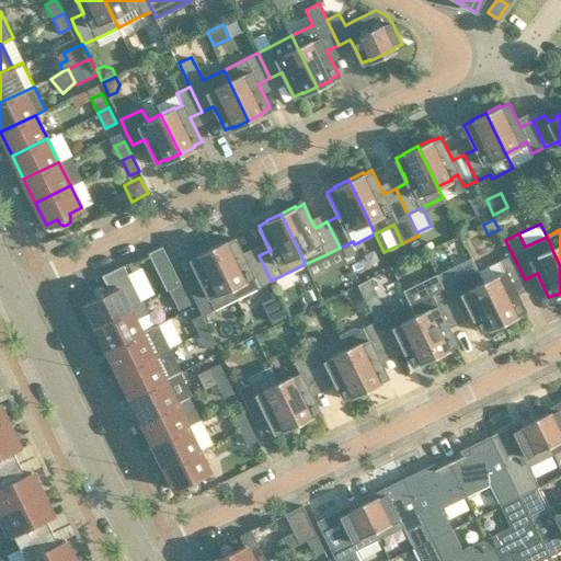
[(226,240),(212,247),(237,298),(258,287),(271,281),(259,255),(247,261),(242,252),(235,237),(227,241),(226,240)]
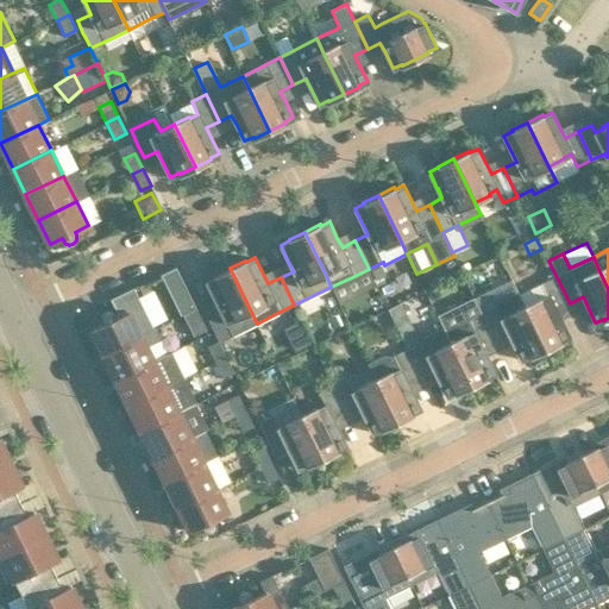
[(161,274),(181,314),(196,307),(176,267),(161,274)]
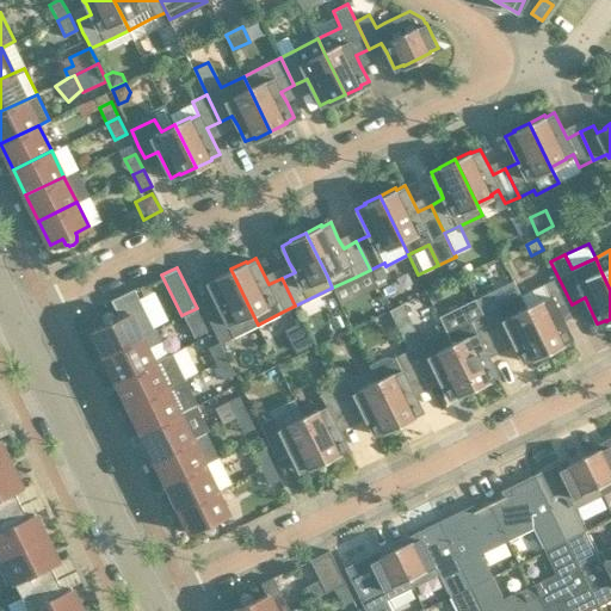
[(220,308),(207,315),(213,327),(215,332),(220,341),(220,343),(235,335),(258,325),(230,269),(215,276),(216,278),(207,282),(215,298),(220,308)]
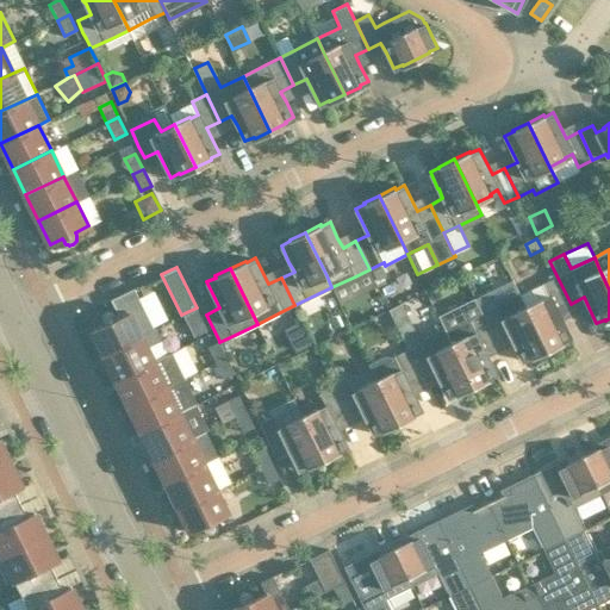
[(542,282),(520,294),(547,349),(562,342),(561,340),(571,336),(562,319),(558,310),(571,304),(556,275),(542,282)]
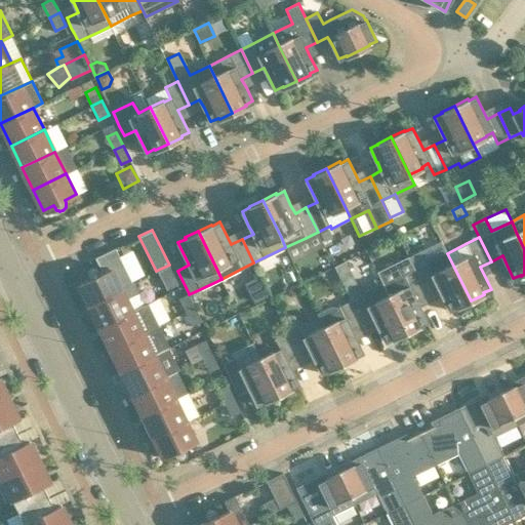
[(443,253),(447,253),(441,239),(408,254),(415,269),(428,263),(429,259),(443,253)]
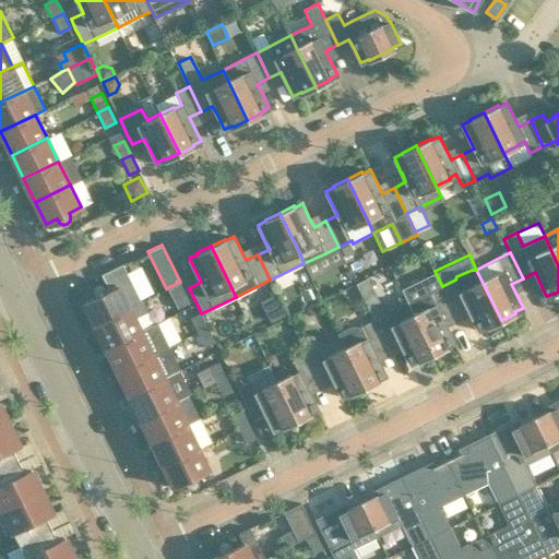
[(95,296),(84,301),(94,323),(129,307),(143,299),(142,299),(140,300),(128,273),(122,263),(102,273),(109,289),(106,290),(105,288),(105,287),(104,286),(104,285),(103,285),(102,284),(100,284),(99,284),(98,284),(97,284),(97,285),(96,285),(95,285),(95,286),(94,287),(94,288),(93,288),(93,289),(93,290),(93,292),(93,293),(94,293),(94,294),(95,296)]
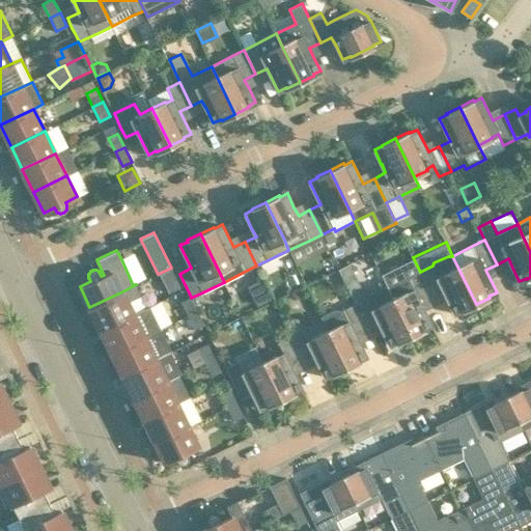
[(432,266),(420,272),(431,296),(443,290),(447,299),(454,313),(462,309),(463,310),(476,304),(452,256),(448,256),(434,262),(432,266)]
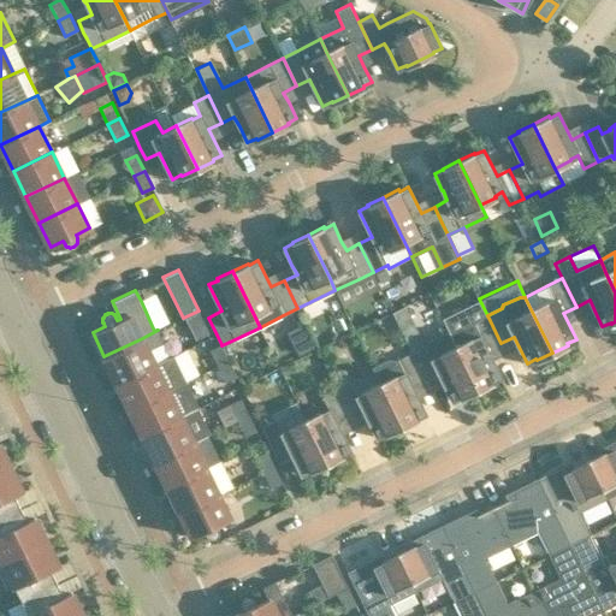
[(487,315),(479,298),(442,317),(450,333),(487,315)]
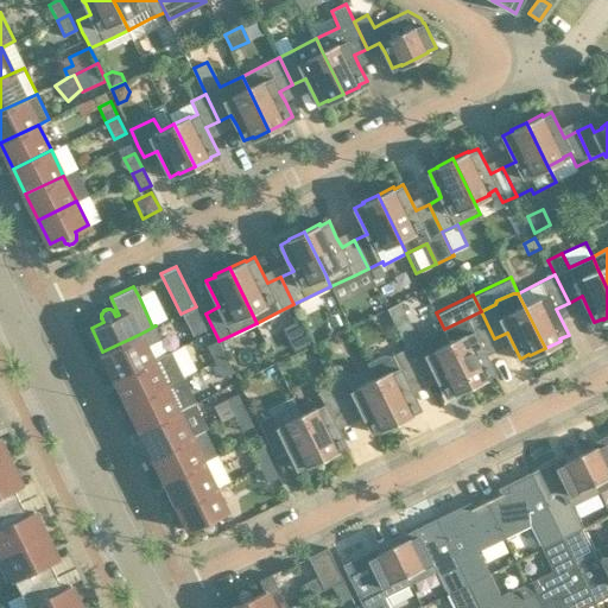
[(400,302),(387,308),(391,316),(404,310),(400,302)]
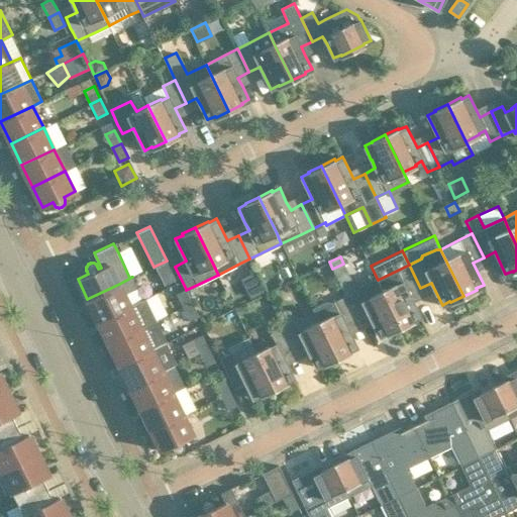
[(167,261),(154,266),(164,285),(176,279),(175,279),(167,261)]
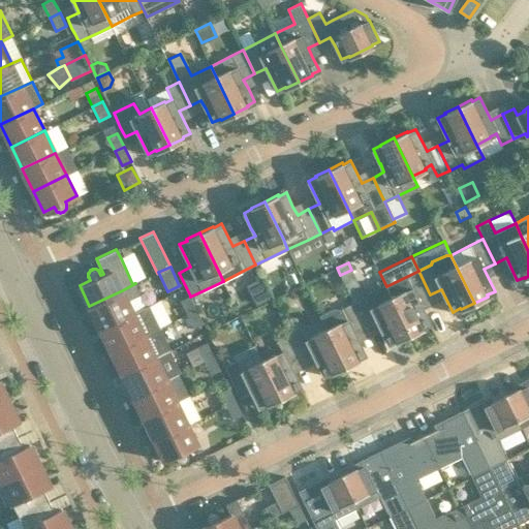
[(406,277),(386,286),(386,287),(409,335),(423,328),(423,327),(430,322),(424,309),(419,300),(430,294),(418,271),(417,271),(406,277)]
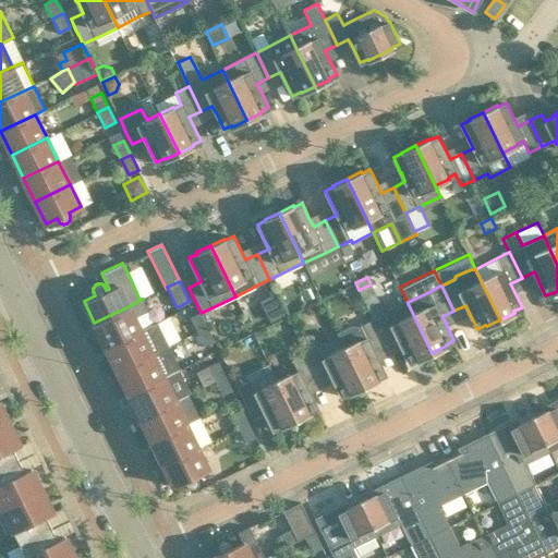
[(276,292),(261,300),(271,320),(286,314),(276,292)]
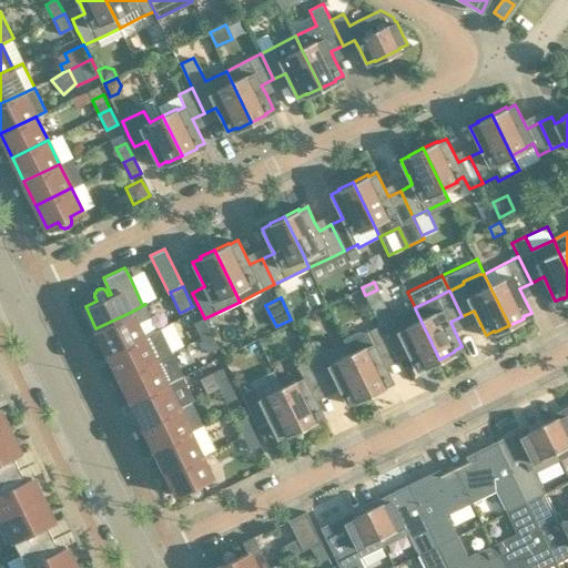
[(131,312),(95,328),(108,353),(143,335),(137,323),(151,316),(145,304),(131,312)]
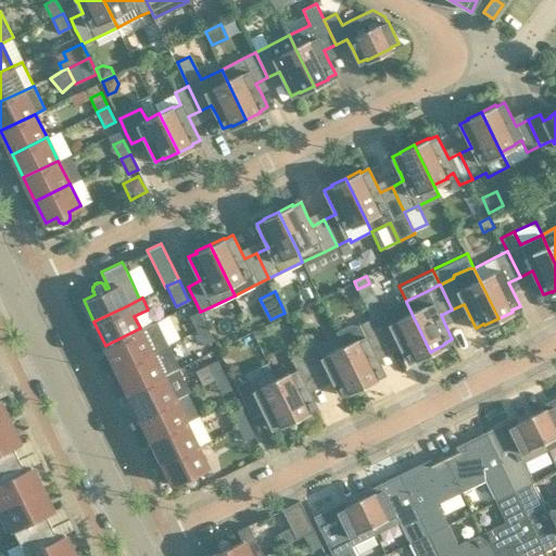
[(384,312),(371,317),(384,343),(396,338),(401,346),(407,361),(416,357),(416,358),(430,352),(406,302),(400,301),(388,307),(384,312)]
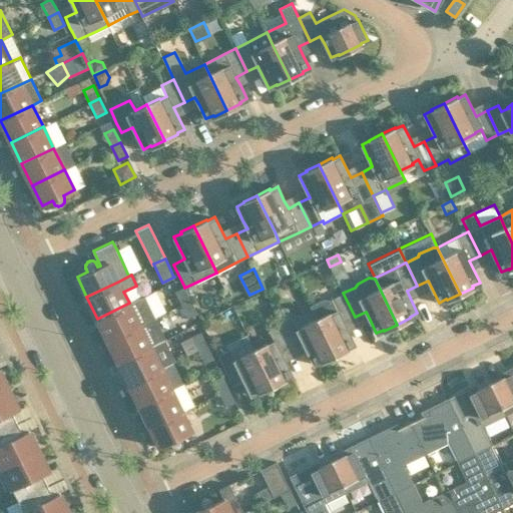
[(184,287),(174,292),(180,305),(190,300),(184,288),(184,287)]
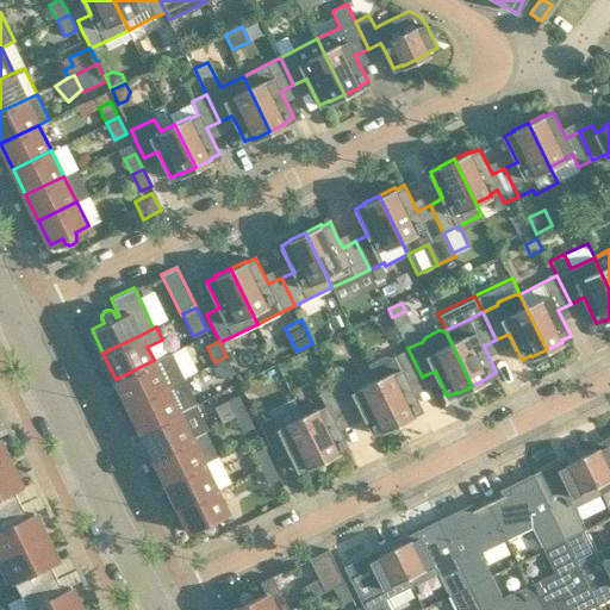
[(385,355),(368,363),(377,379),(398,422),(414,415),(412,414),(422,409),(414,392),(409,383),(422,377),(408,348),(393,355),(385,355)]
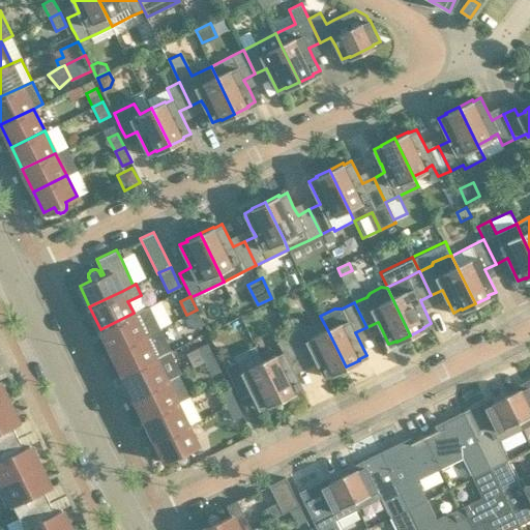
[(148,305),(146,306),(134,313),(100,329),(112,351),(159,328),(148,305)]
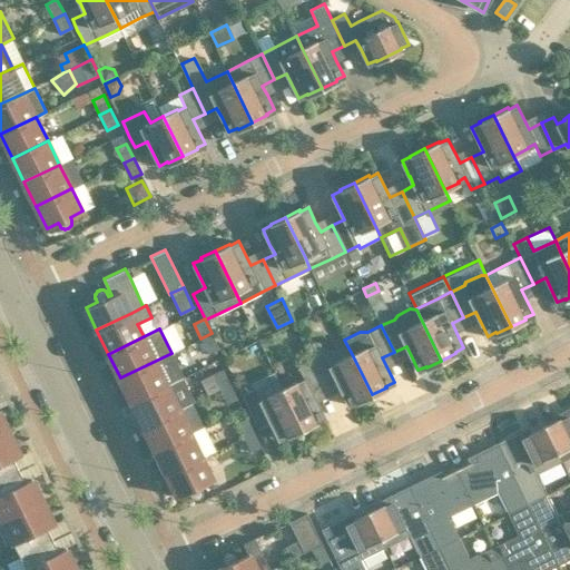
[(212,333),(200,338),(208,353),(219,347),(212,333)]
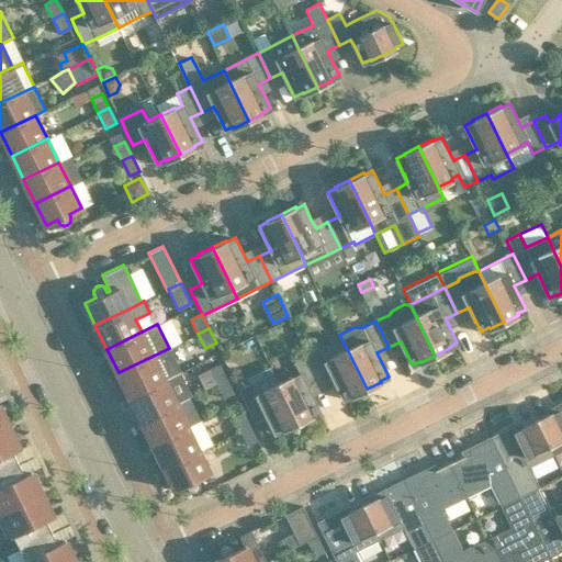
[(119,372),(130,396),(180,371),(169,348),(119,372)]
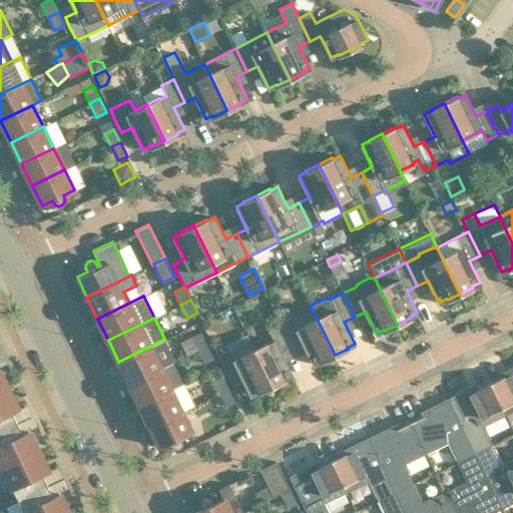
[(293,318),(281,324),(292,347),(303,342),(307,350),(314,364),(321,360),(322,362),(335,355),(317,319),(304,325),(304,326),(298,329),(293,318)]
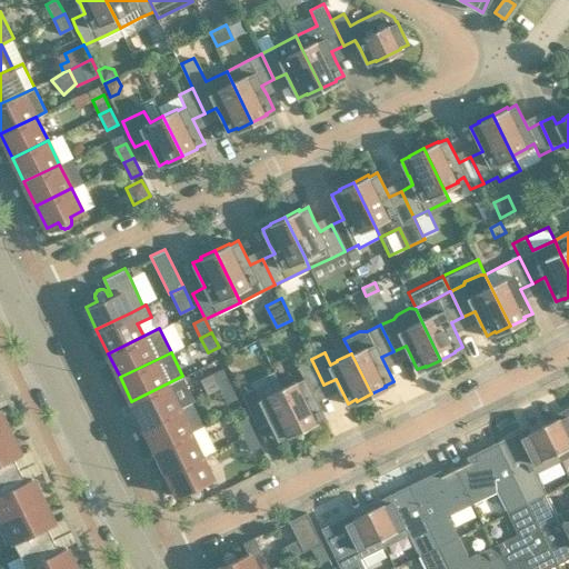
[(296,380),(281,387),(301,428),(316,420),(316,419),(323,416),(316,400),(311,391),(323,385),(311,359),(298,366),(303,378),(297,381),(296,380)]
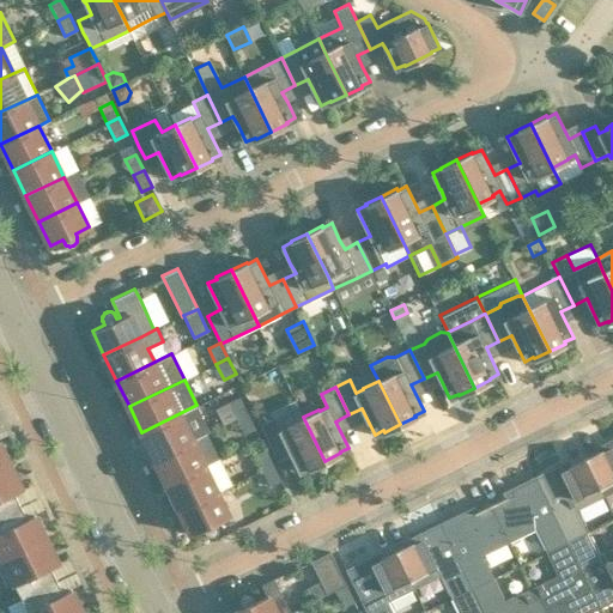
[(228,402),(235,418),(248,412),(240,396),(228,402)]
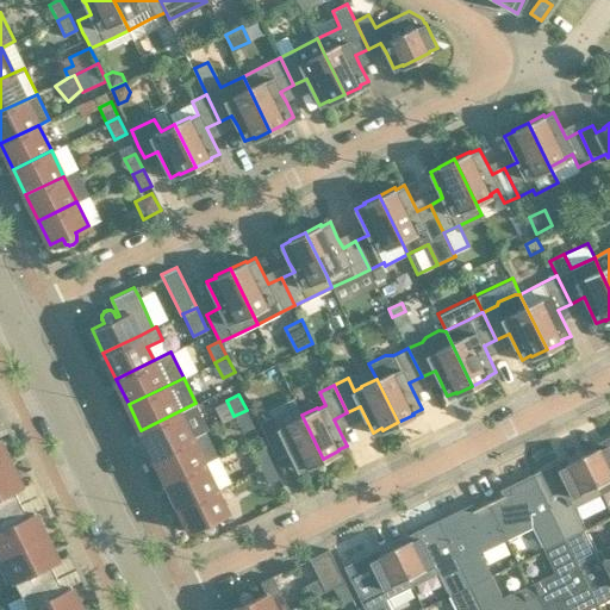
[(273,415),(259,422),(267,437),(272,449),(286,443),(291,453),(298,470),(307,465),(307,466),(323,459),(302,415),(296,402),(272,412),(273,415)]
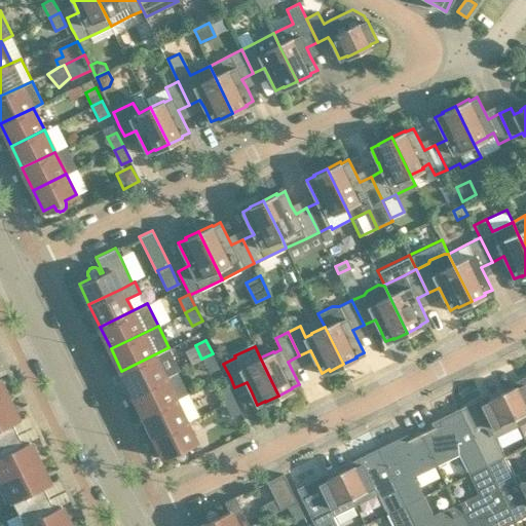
[(168,347),(121,371),(133,392),(165,377),(177,371),(180,370),(168,347)]
